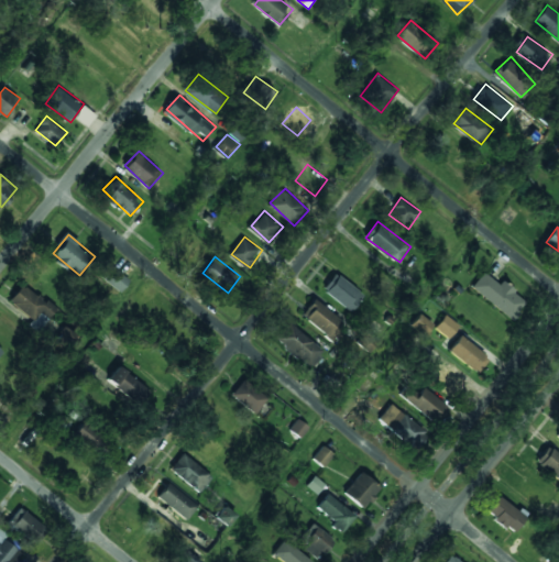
[(132,279),(113,264),(103,276),(122,291),(132,279)]
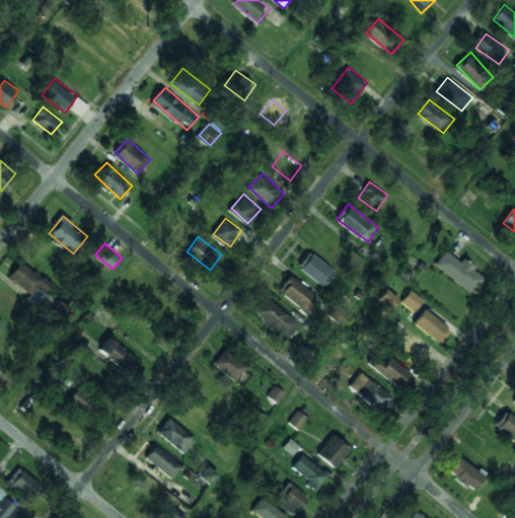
[(475,296),(489,281),(450,248),(438,263),(475,296)]
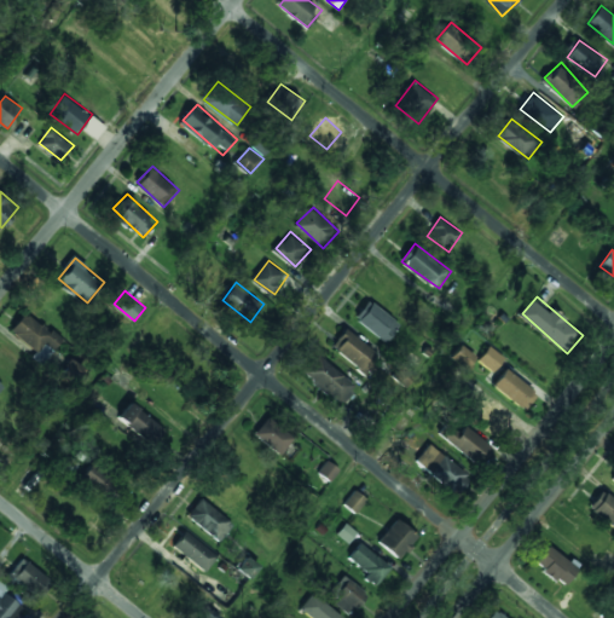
[(359,316),(387,341),(401,325),(374,299),(359,316)]
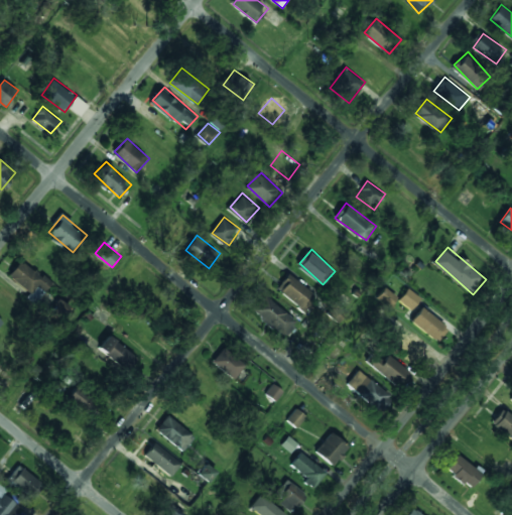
[(29,294),(40,286),(44,291),(50,286),(29,258),(12,271),(29,294)]
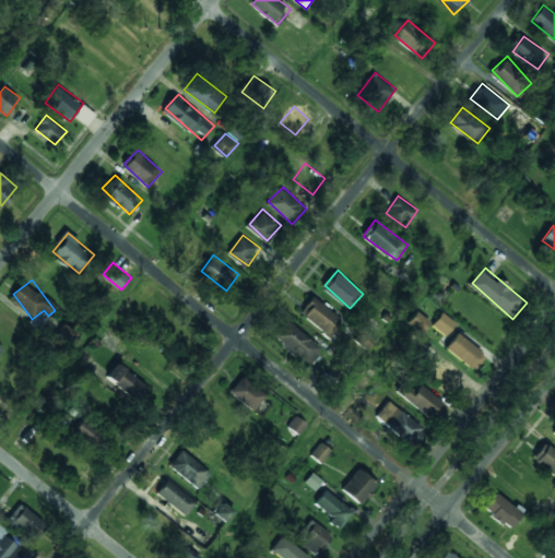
[(332,336),(345,320),(315,296),(302,311),(332,336)]
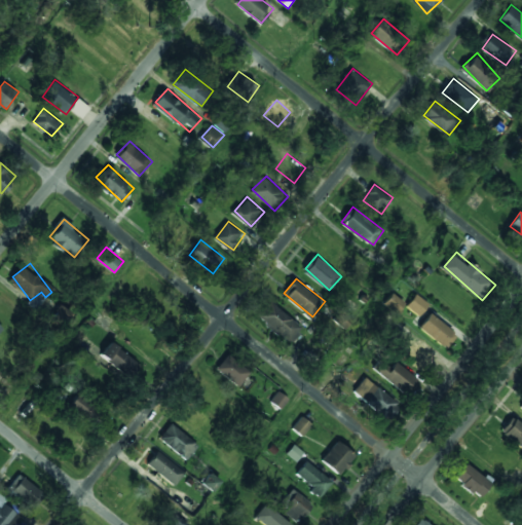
[(407,301),(393,292),(385,304),(400,313),(407,301)]
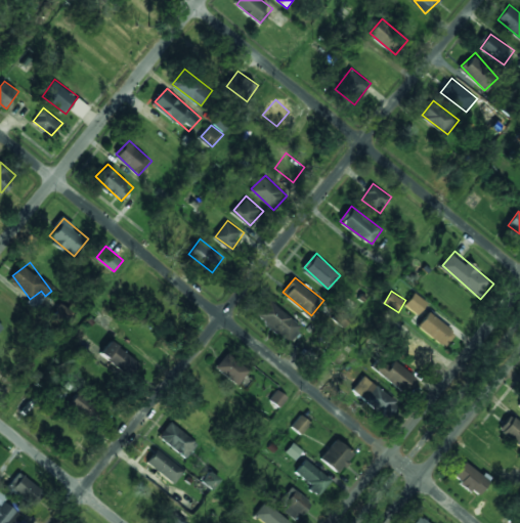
[(430,302),(417,292),(407,304),(420,314),(430,302)]
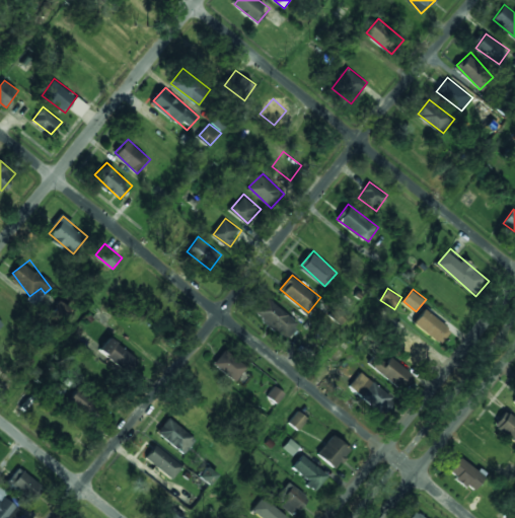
[(300,324),(271,296),(256,310),(286,339),(300,324)]
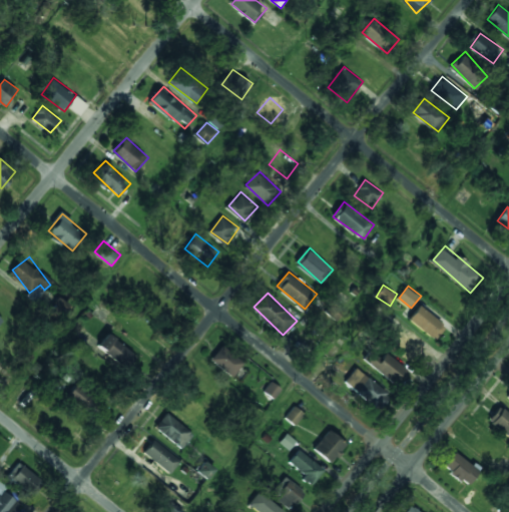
[(410,318),(436,340),(448,326),(421,305),(410,318)]
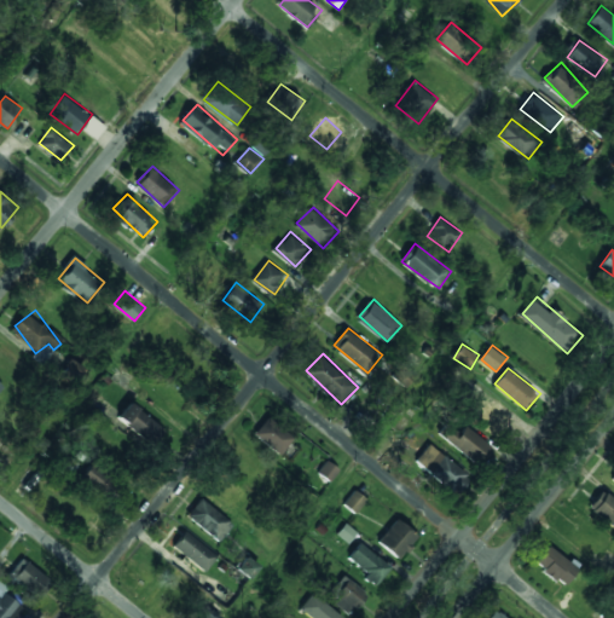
[(166,432),(135,400),(121,414),(151,445),(166,432)]
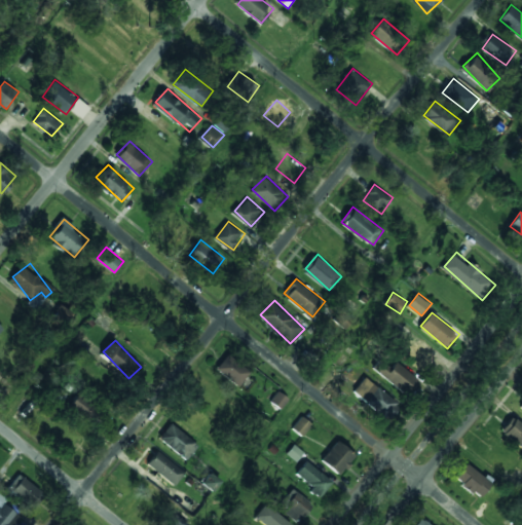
[(239,386),(252,372),(230,353),(218,368),(239,386)]
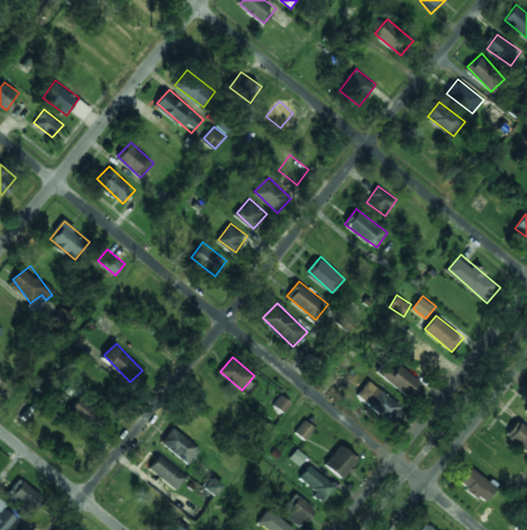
[(395,371),(385,362),(378,370),(413,398),(424,384),(400,364),(395,371)]
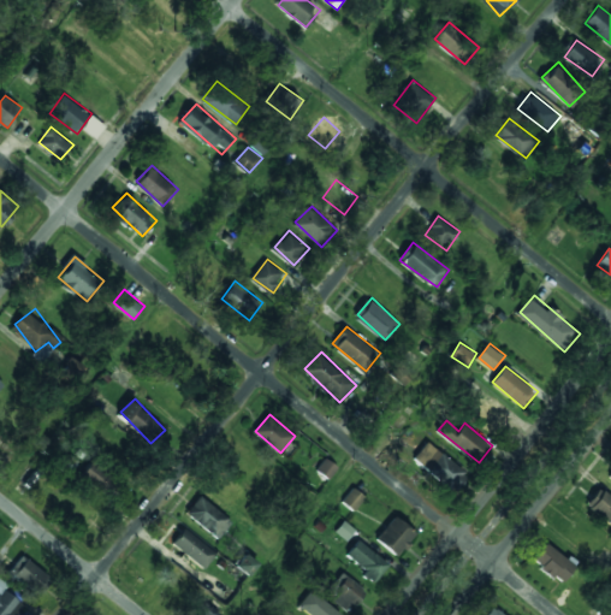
[(472,474),(429,441),(415,459),(457,491),(472,474)]
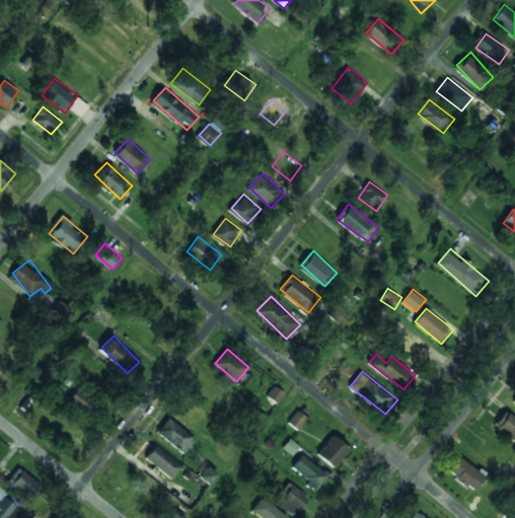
[(269,395),(280,402),(287,392),(276,385),(269,395)]
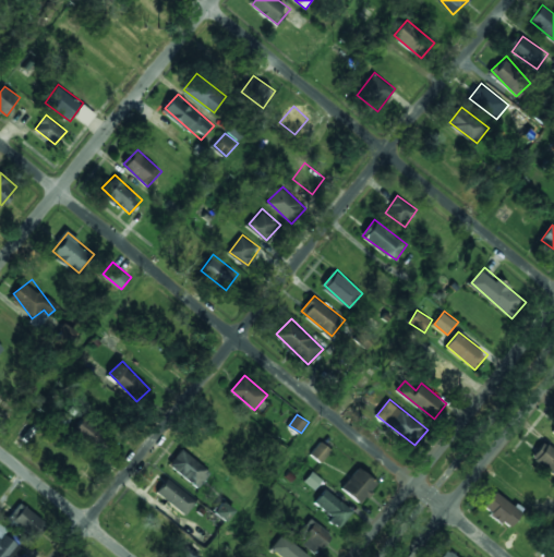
[(75,430),(93,446),(105,434),(87,416),(75,430)]
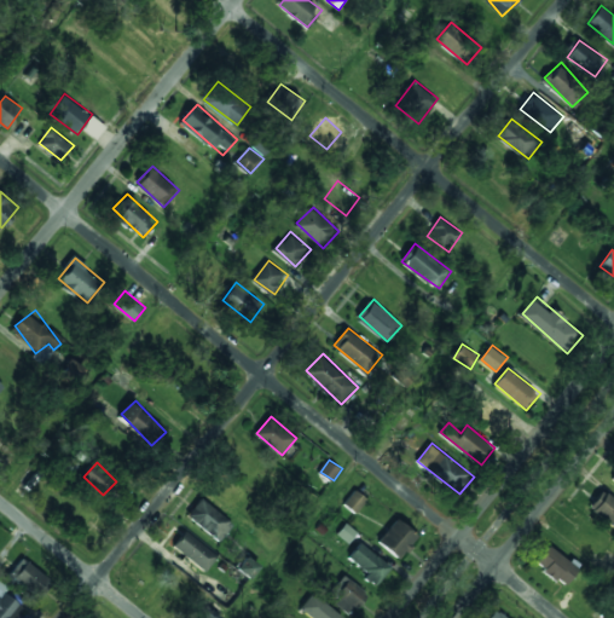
[(591,507),(613,524),(613,495),(604,489),(591,507)]
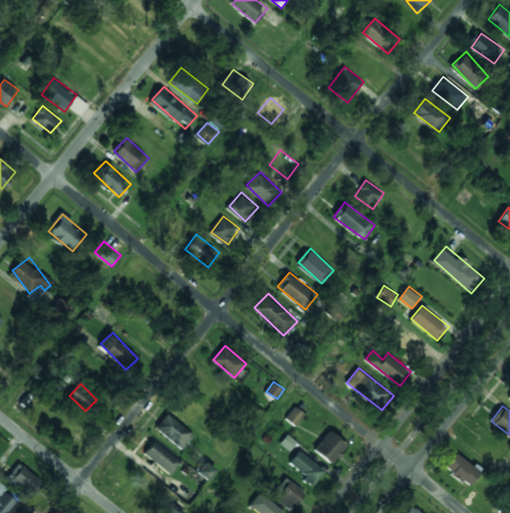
[(296,426),(306,414),(297,407),(287,418),(296,426)]
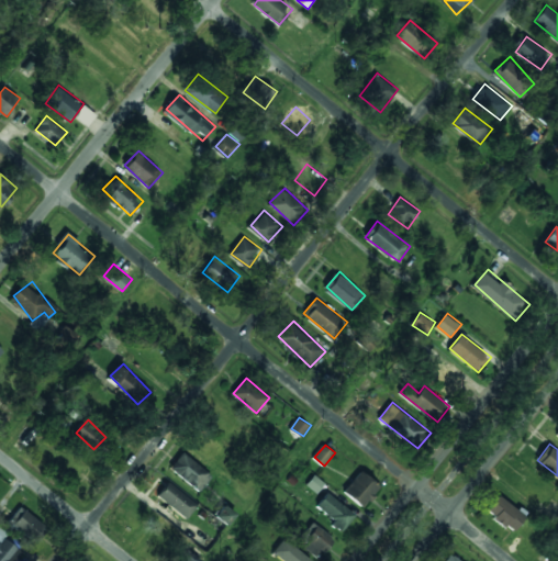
[(173,468),(201,491),(214,474),(186,451),(173,468)]
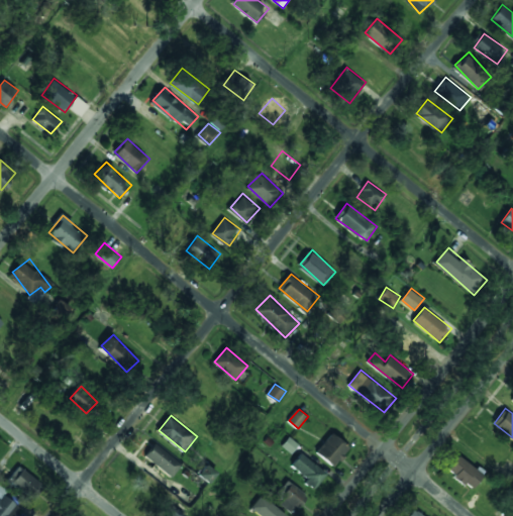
[(351,447),(333,432),(317,451),(336,467),(351,447)]
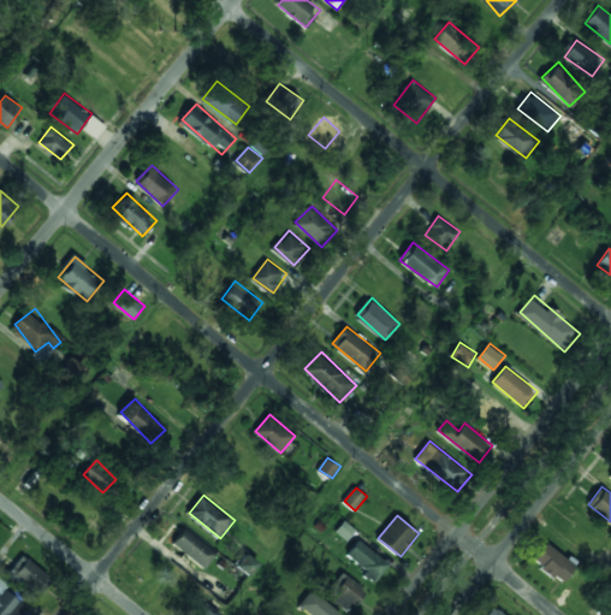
[(351,538),(357,527),(345,520),(338,532),(351,538)]
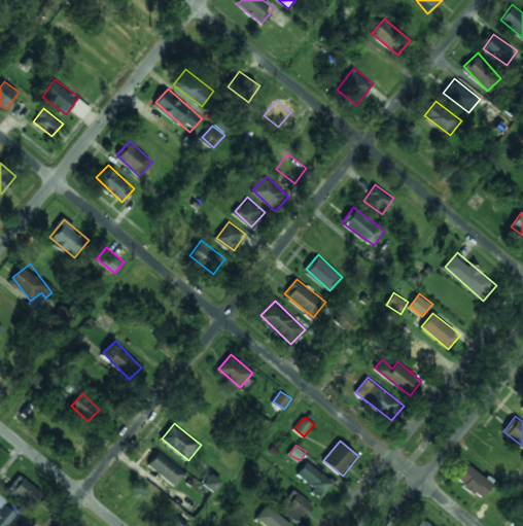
[(187,472),(162,451),(150,464),(177,486),(187,472)]
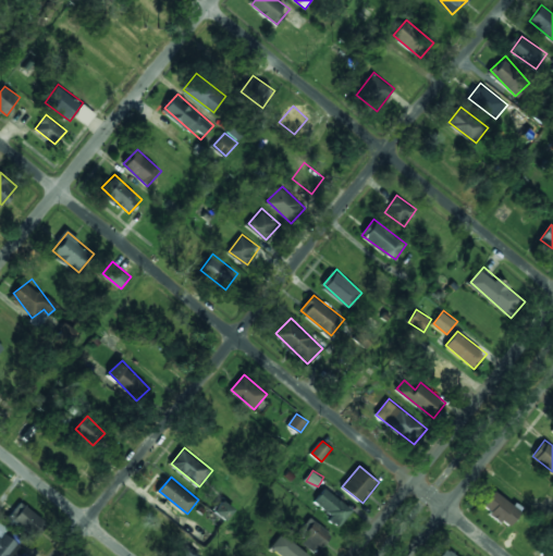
[(315,501),(342,524),(354,510),(327,486),(315,501)]
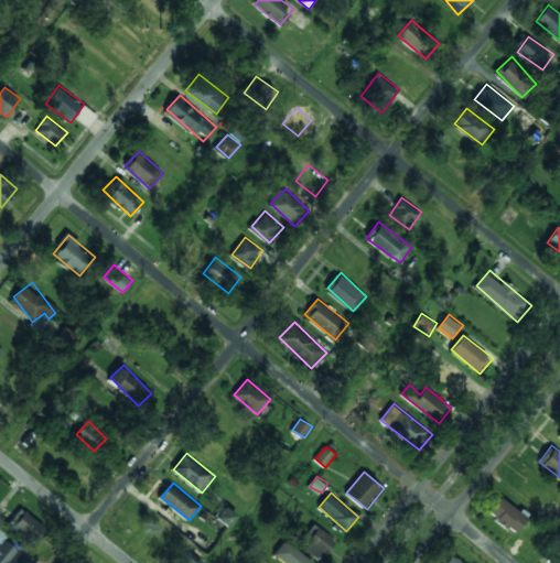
[(517,532),(531,513),(524,508),(521,510),(502,496),(490,512),(517,532)]
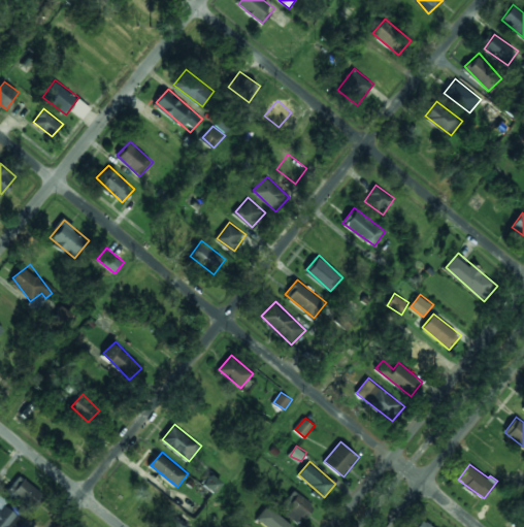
[(223,481),(210,473),(204,485),(217,493),(223,481)]
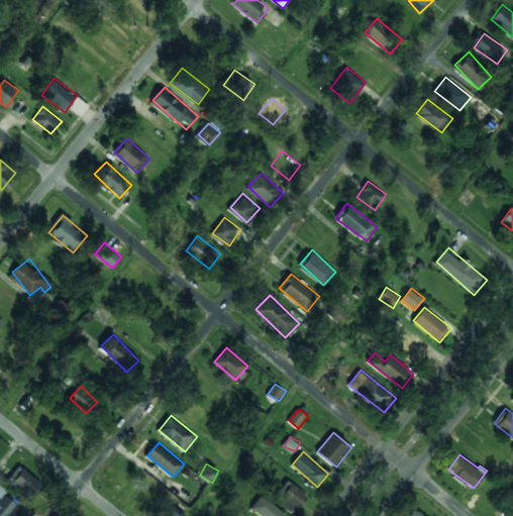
[(0,515),(1,515),(16,515),(23,507),(6,495),(14,484),(35,499),(45,484),(20,466),(5,486),(0,482),(0,515)]
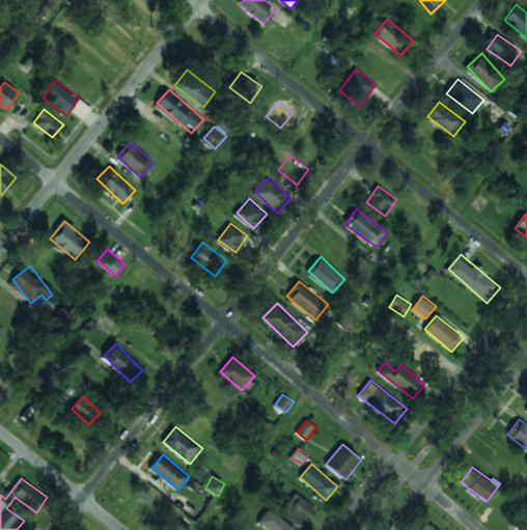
[(316,506),(296,493),(282,512),(304,526),(316,506)]
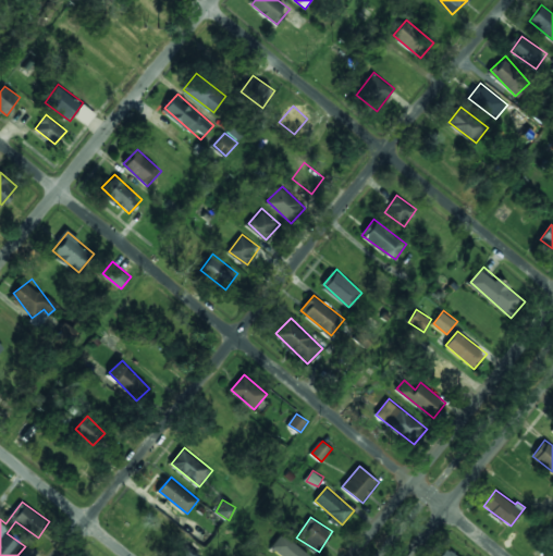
[(272,546),(283,555),(311,555),(284,532),(272,546)]
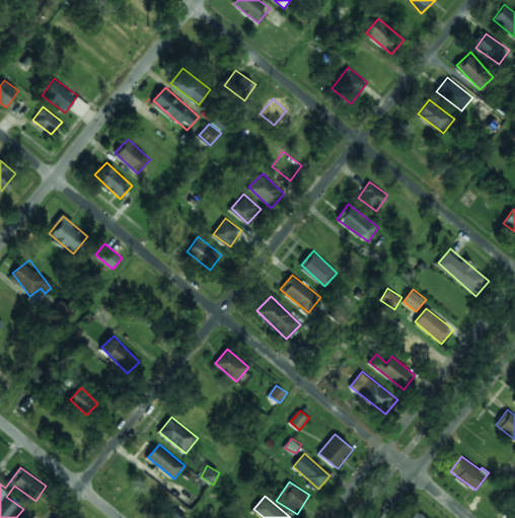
[(165,517),(185,517),(189,512),(175,503),(165,517)]
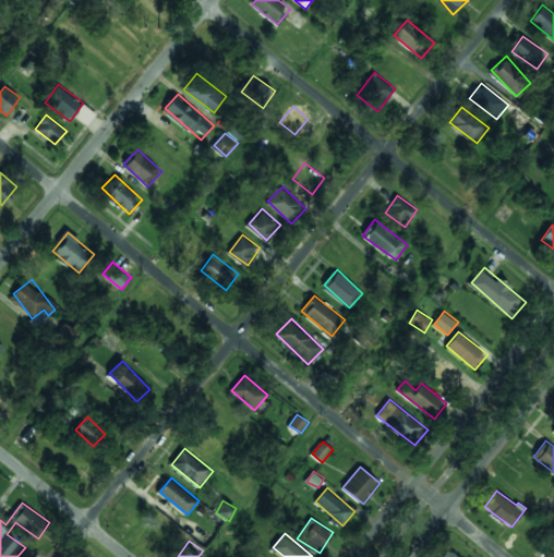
[(459,556),(448,547),(441,556),(459,556)]
